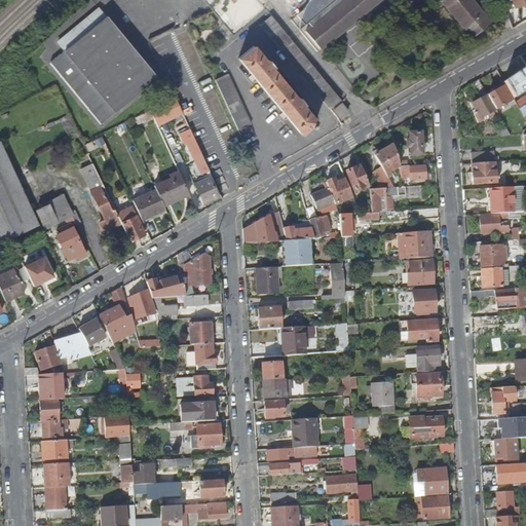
[(341,0),(303,32),(318,50),(378,0),(341,0)]
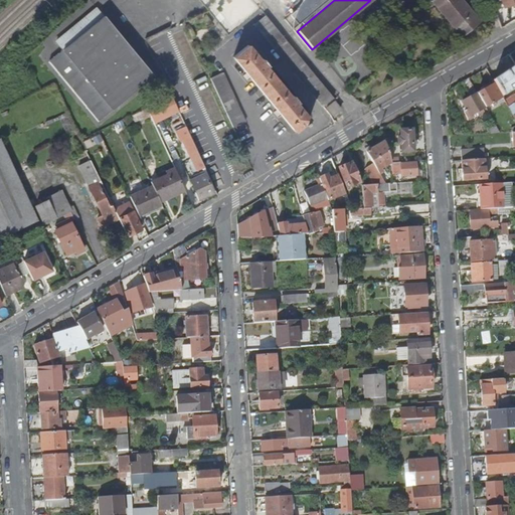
[(459,0),(431,0),(430,1),(460,37),(477,22),(459,0)]
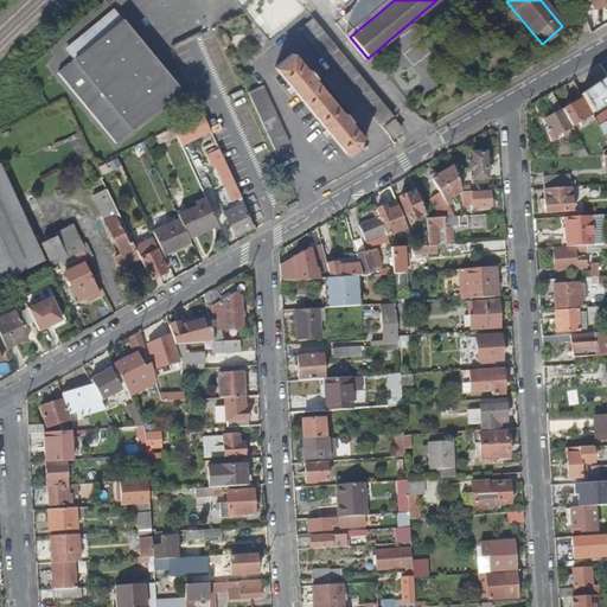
[(604,6),(606,16),(606,0),(588,0),(592,10),(604,6)]
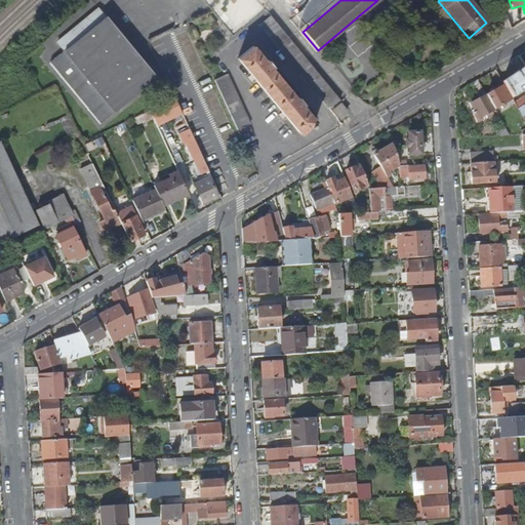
[(260,25),(330,110),(341,101),(272,14),(260,25)]
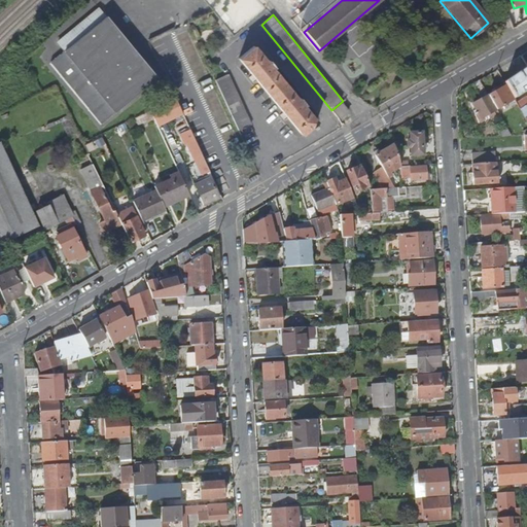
[(106,16),(51,63),(102,124),(157,77),(106,16)]
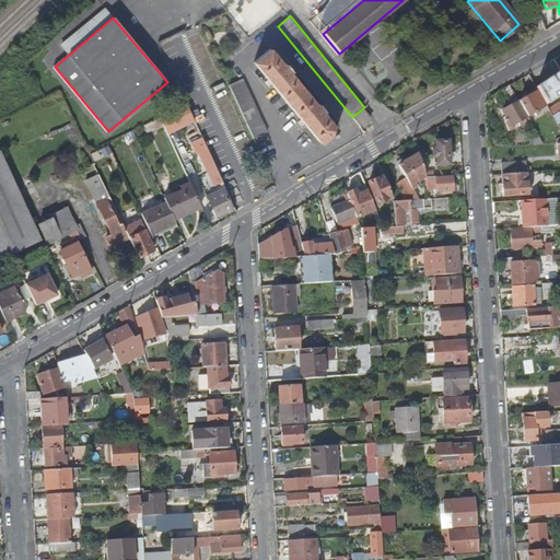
[(270,48),(255,60),(321,141),(337,129),(323,112),(325,111),(318,102),(316,104),(290,71),(292,69),(287,62),(284,65),(270,48)]
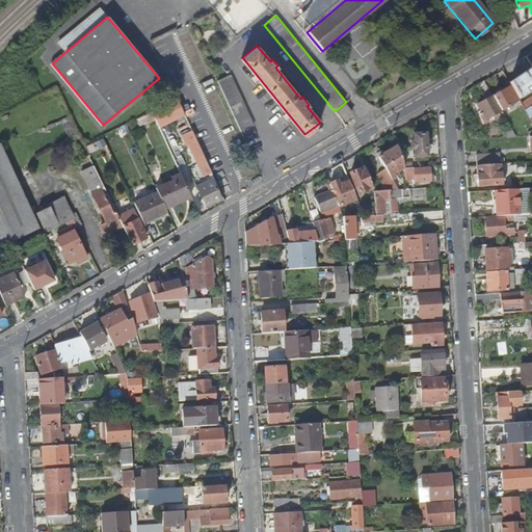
[(507,83),(508,85),(517,101),(531,92),(531,68),(530,70),(507,83)]
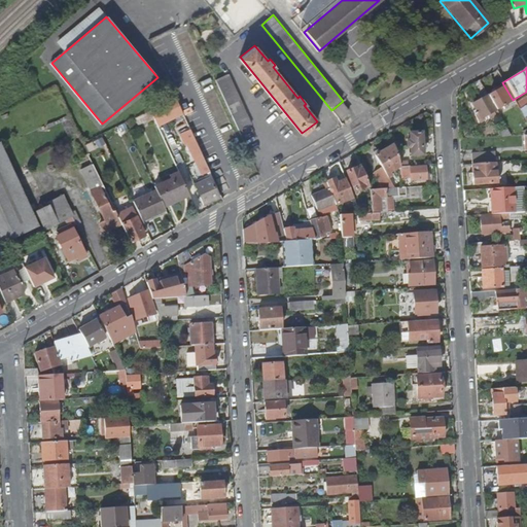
[(216,80),(239,130),(251,124),(230,75),(216,80)]
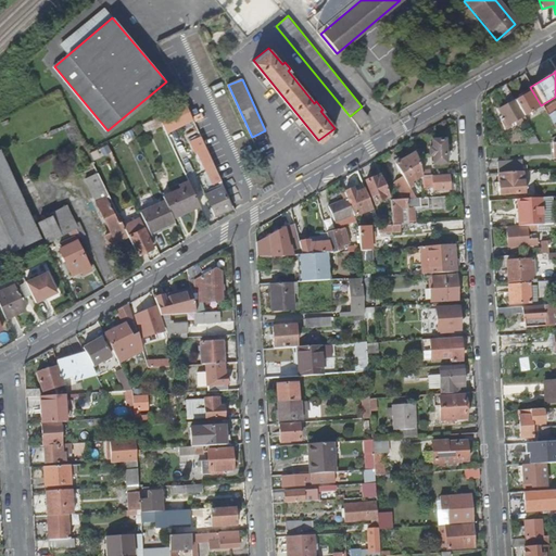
[(542,108),(541,105),(531,89),(513,99),(523,118),(530,114),(531,116),(534,114),(533,112),(542,108)]
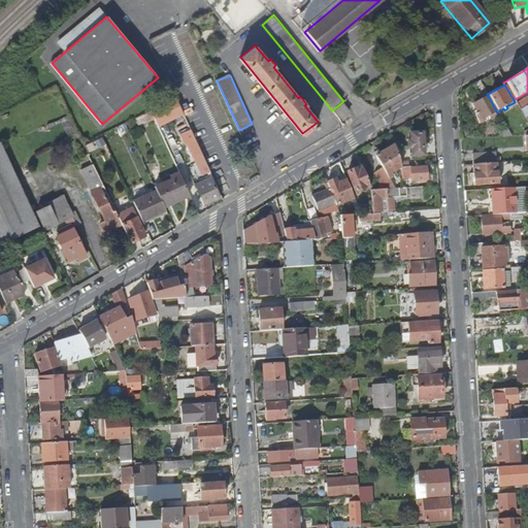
[(497,112),(487,94),(484,89),(476,93),(482,101),(466,109),(474,125),(497,112)]
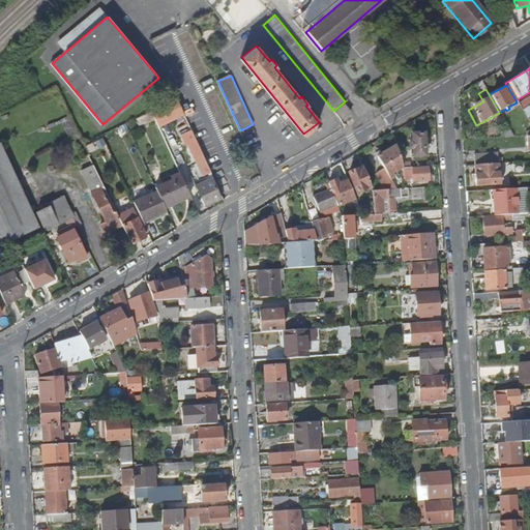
[(179,98),(151,109),(158,125),(185,115),(179,98)]
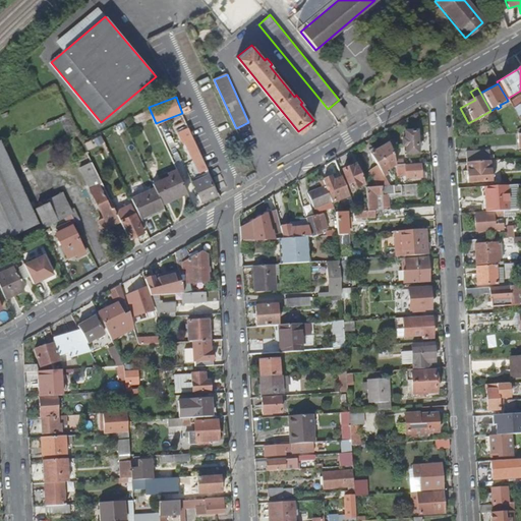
[(508,102),(512,109),(520,103),(520,101),(519,97),(508,102)]
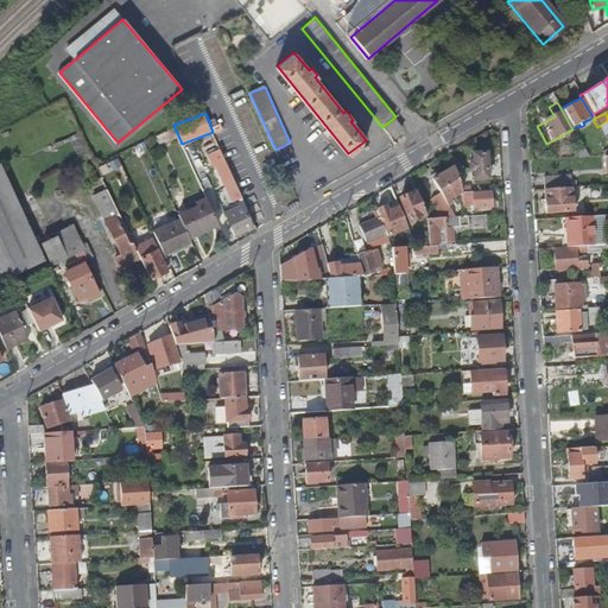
[(396,121),(386,130),(392,135),(401,128),(396,121)]
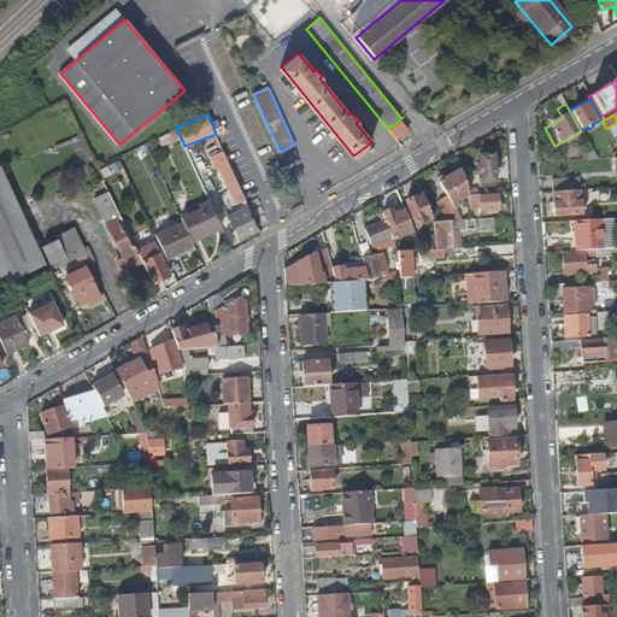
[(172,145),(181,140),(177,131),(159,140),(163,147),(171,144),(172,145)]
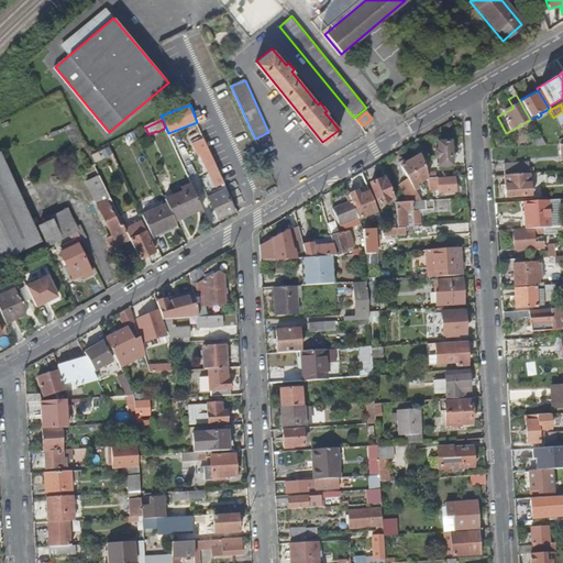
[(74,123),(65,128),(74,145),(83,141),(74,123)]
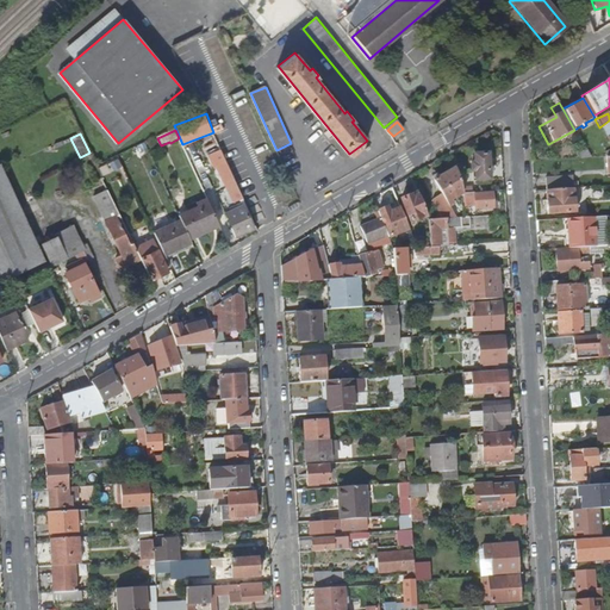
[(474,172),(474,180),(490,179),(489,170),(486,170),(486,155),(473,155),(473,163),(470,163),(470,172),(474,172)]
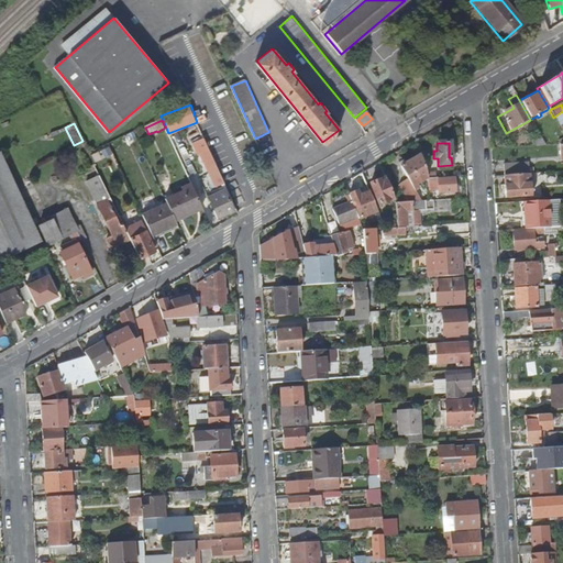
[(0,152),(0,257),(40,240),(0,152)]
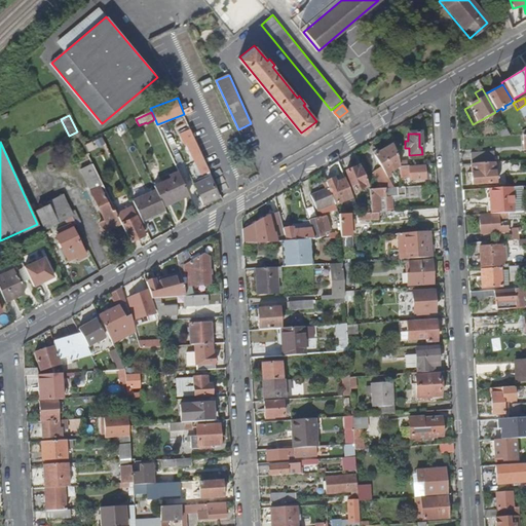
[(398,166),(398,163),(398,158),(392,145),(375,156),(386,178),(390,176),(388,173),(398,166)]
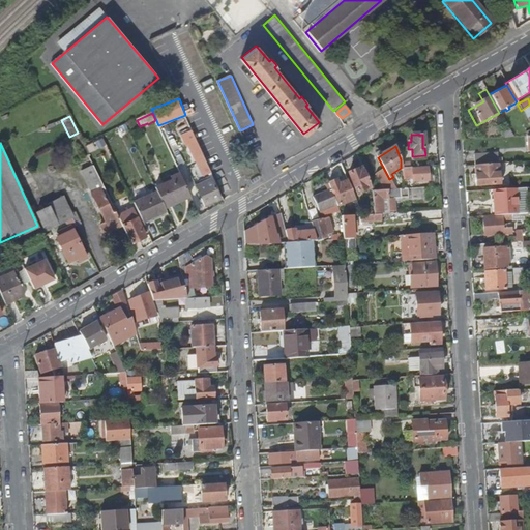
[(203,176),(208,173),(210,172),(200,149),(195,151),(197,156),(195,158),(203,176)]
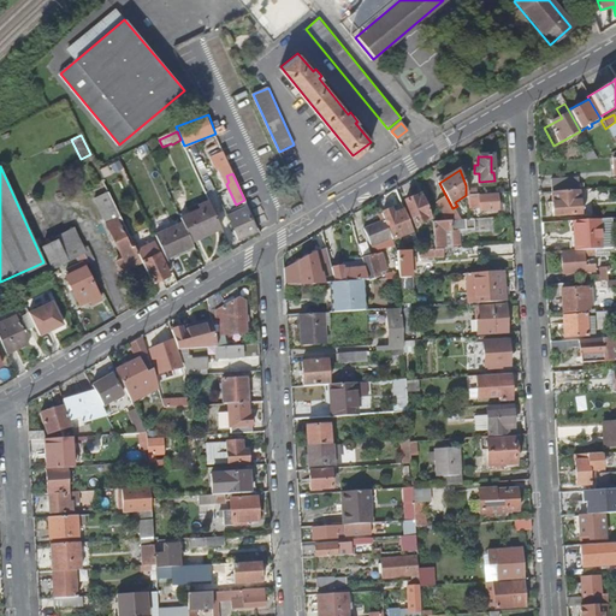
[(95,199),(107,225),(118,219),(131,247),(135,244),(104,179),(92,185),(98,197),(95,199)]
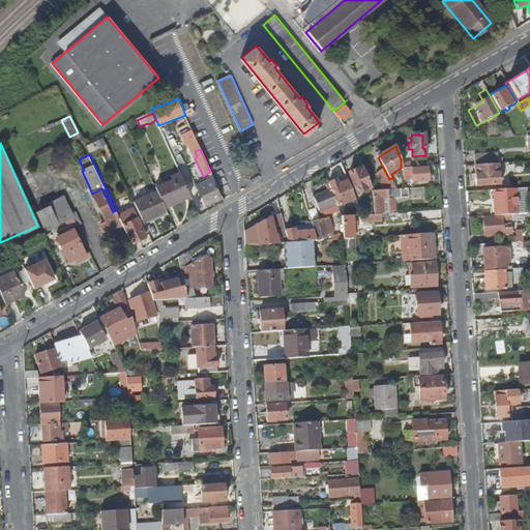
[(472,155),(473,167),(497,165),(496,154),(472,155)]
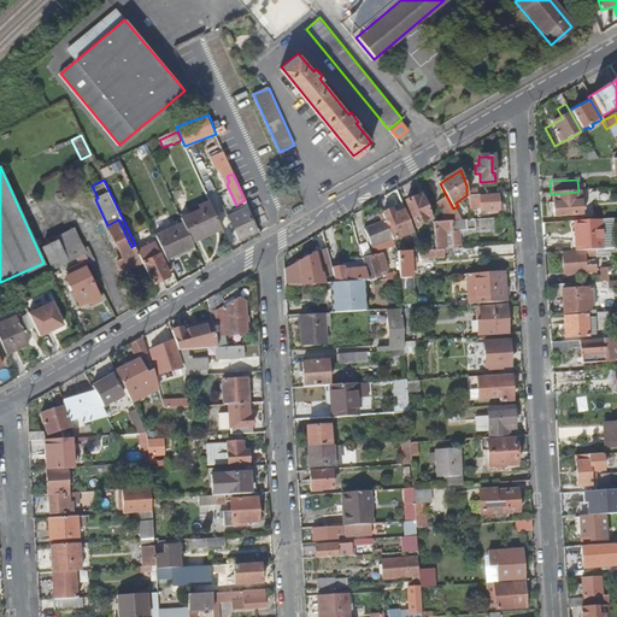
[(222,187),(206,194),(209,201),(212,207),(228,199),(222,187)]
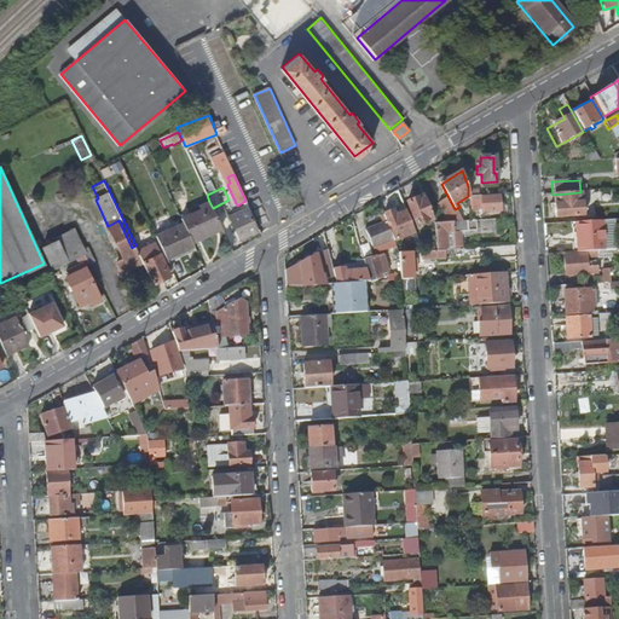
[(582,217),(580,192),(553,195),(555,218),(582,217)]
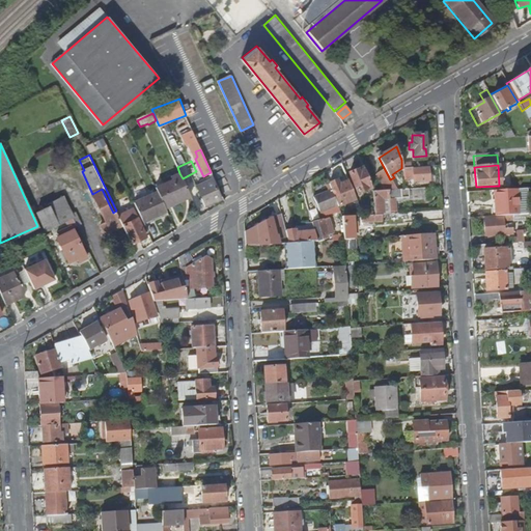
[(509,166),(509,173),(528,172),(528,165),(509,166)]
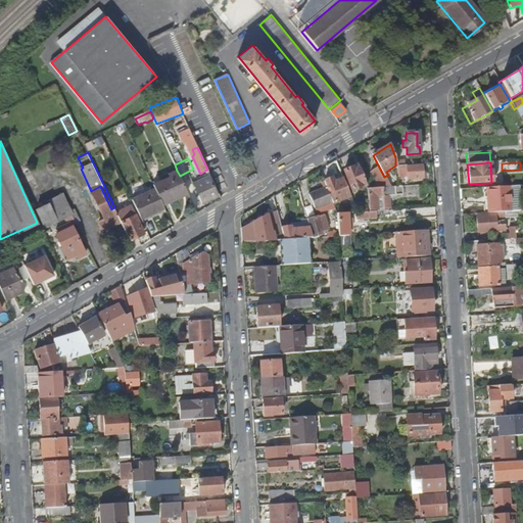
[(406,167),(406,165),(405,165),(400,165),(395,165),(396,173),(396,177),(407,177),(407,180),(422,179),(422,178),(425,178),(424,173),(422,173),(422,165),(406,167)]
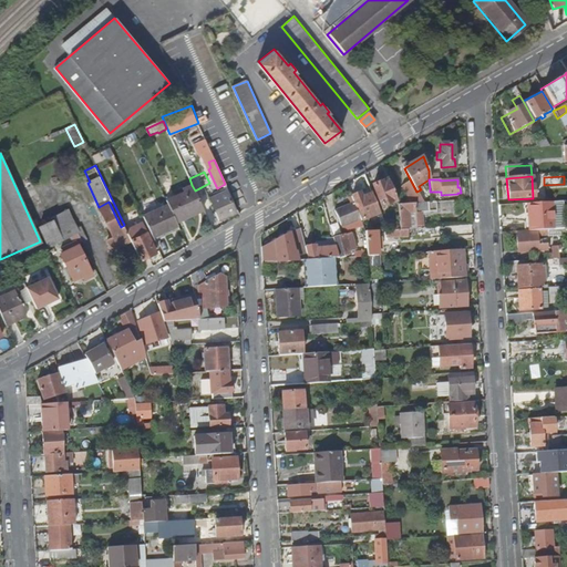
[(381,206),(395,200),(388,181),(372,186),(381,206)]
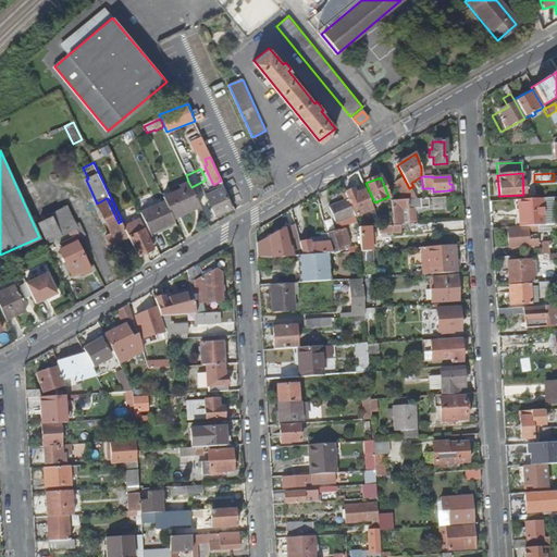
[(222,188),(211,194),(208,195),(213,208),(211,209),(215,217),(232,208),(231,207),(233,206),(221,181),(219,182),(221,185),(222,188)]
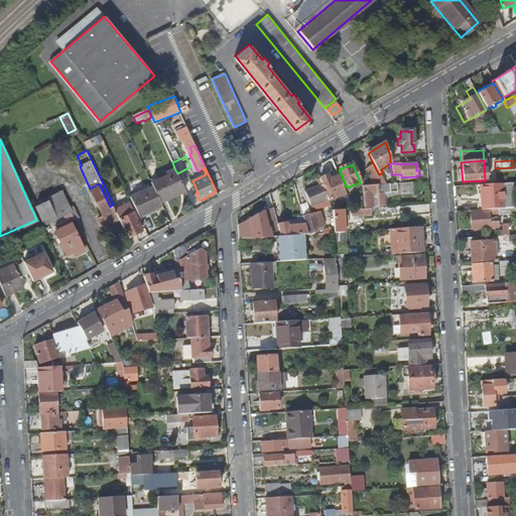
[(168,174),(151,182),(153,186),(160,201),(176,194),(177,195),(185,191),(177,173),(174,168),(167,171),(168,174)]
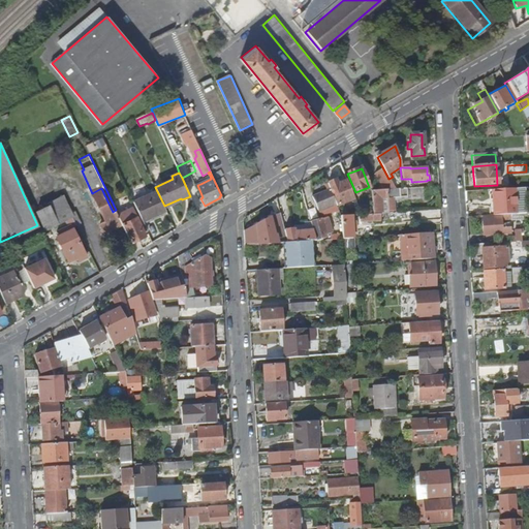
[(327,184),(329,190),(334,201),(343,198),(344,201),(352,198),(345,181),(337,184),(336,181),(327,184)]
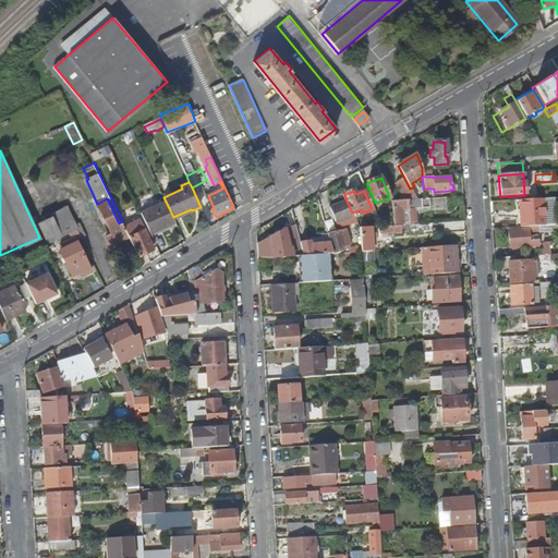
[(446,197),(424,199),(390,201),(391,223),(400,223),(400,226),(407,226),(407,208),(413,208),(413,210),(447,208),(446,197)]
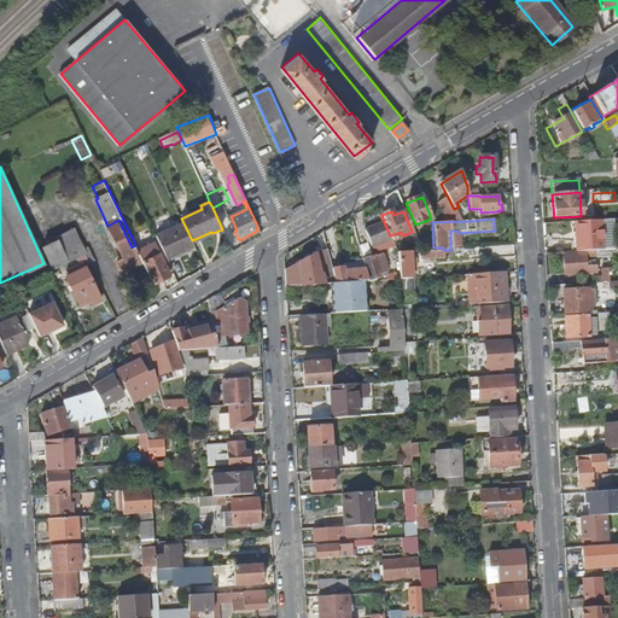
[(118,220),(108,226),(123,260),(118,262),(123,273),(144,263),(143,262),(135,245),(132,248),(118,220)]
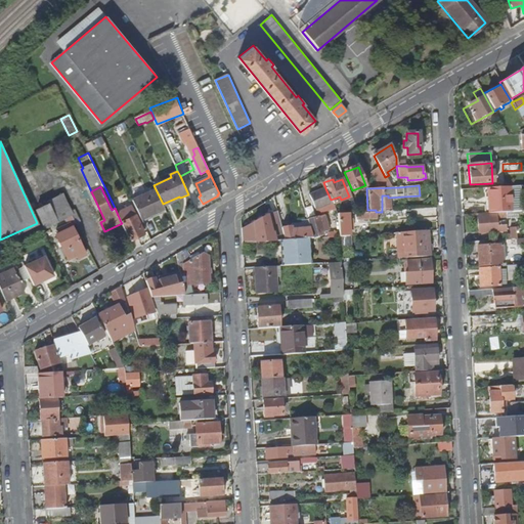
[(487,214),(511,212),(510,187),(486,188),(487,214)]
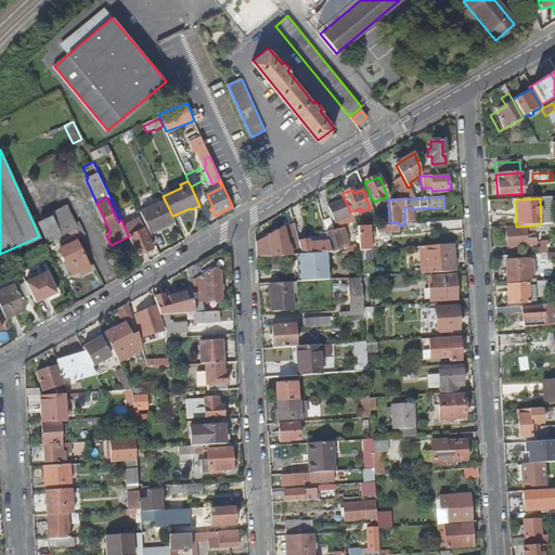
[(351,215),(350,211),(345,199),(327,207),(333,221),(351,215)]
